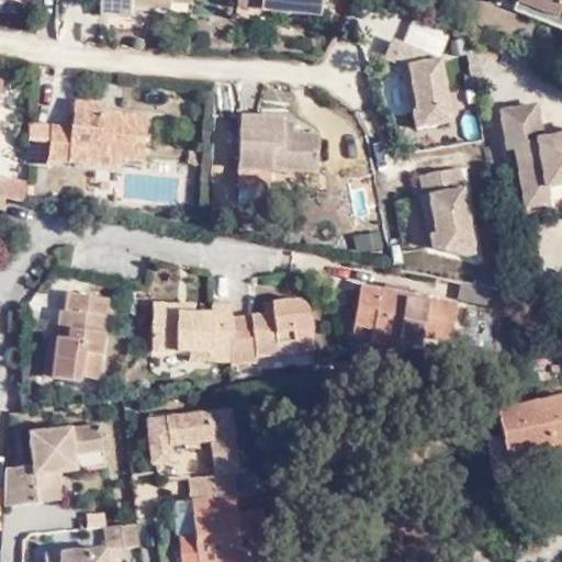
[(321,17),(321,0),(238,0),(238,8),(260,10),(260,12),(321,17)]
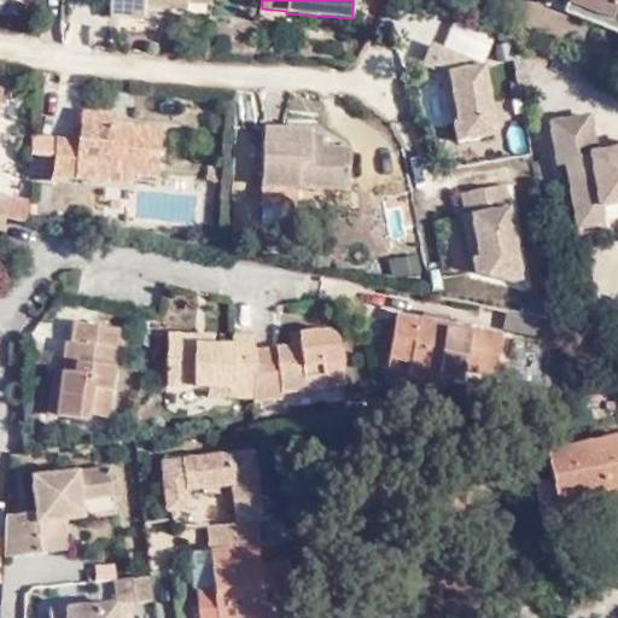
[(617,0),(560,0),(567,3),(617,22),(617,0)]
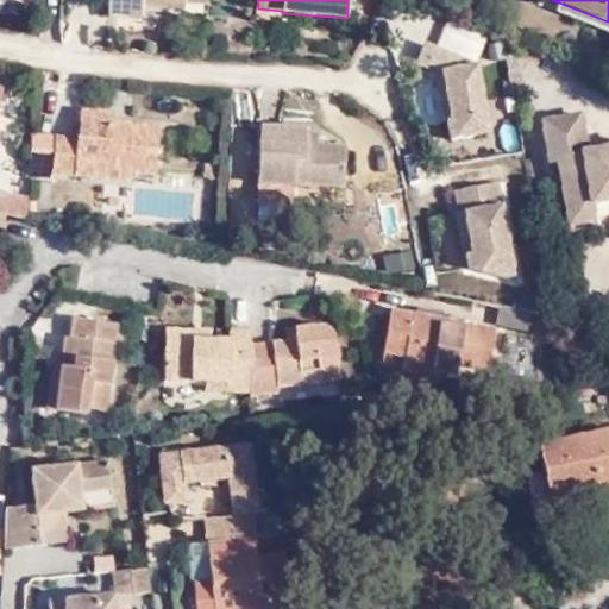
[(556,12),(608,32),(608,22),(559,2),(556,12)]
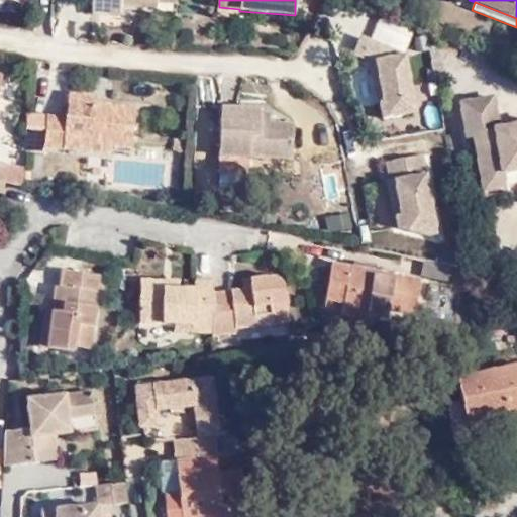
[(120,5),(91,4),(91,14),(119,17),(120,5)]
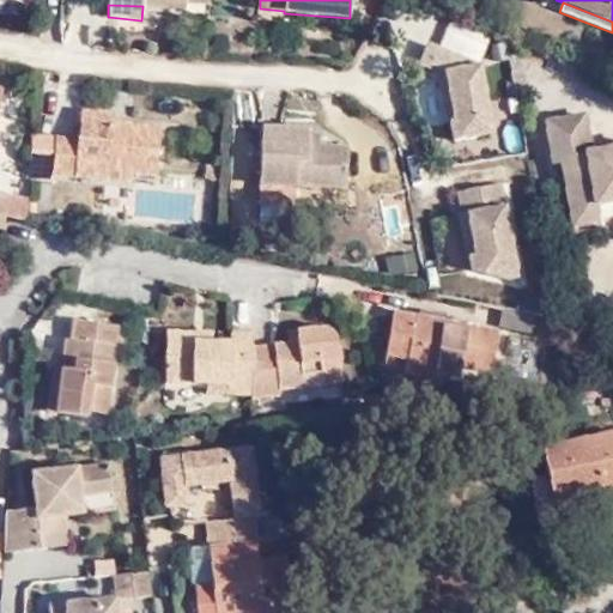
[(492,133),(480,64),(429,43),(419,64),(436,71),(438,86),(447,85),(453,120),(448,120),(451,140),(492,133)]
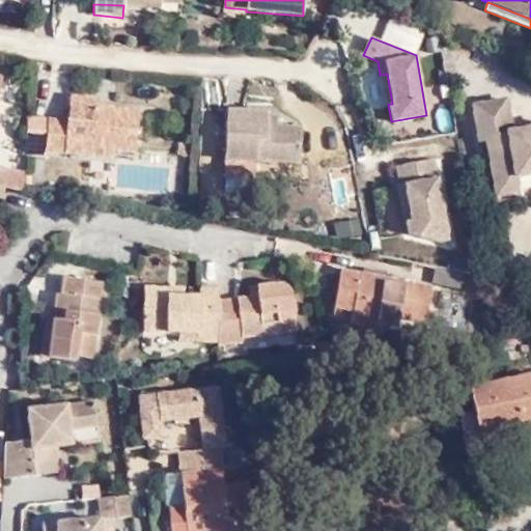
[(522,57),(502,49),(499,57),(519,65),(522,57)]
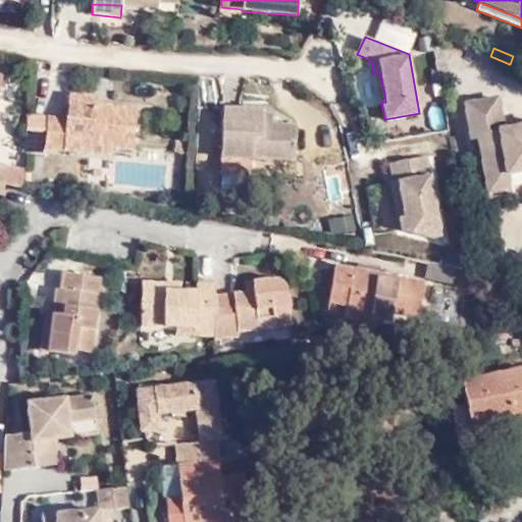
[(385,102),(380,72),(373,73),(378,102),(381,102),(385,102)]
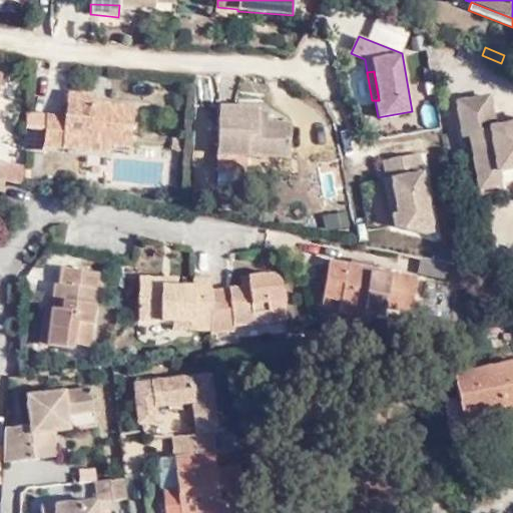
[(42,113),(25,113),(24,150),(42,151),(42,146),(61,148),(62,135),(90,138),(90,143),(108,145),(130,147),(134,105),(103,102),(103,107),(94,106),(94,101),(95,95),(66,92),(64,116),(42,113)]
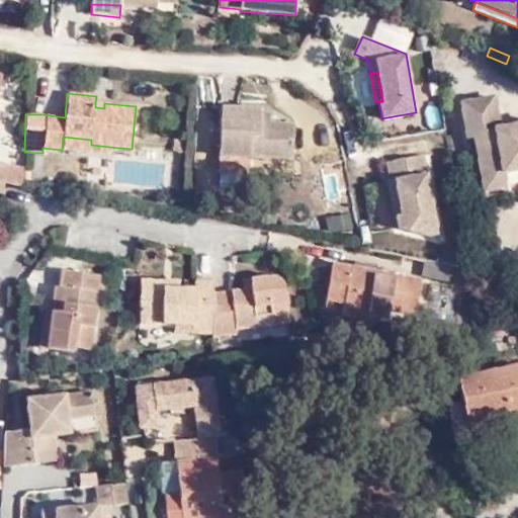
[(517,126),(497,131),(492,100),(459,106),(467,157),(475,156),(481,189),(502,185),(502,190),(517,187),(517,126)]
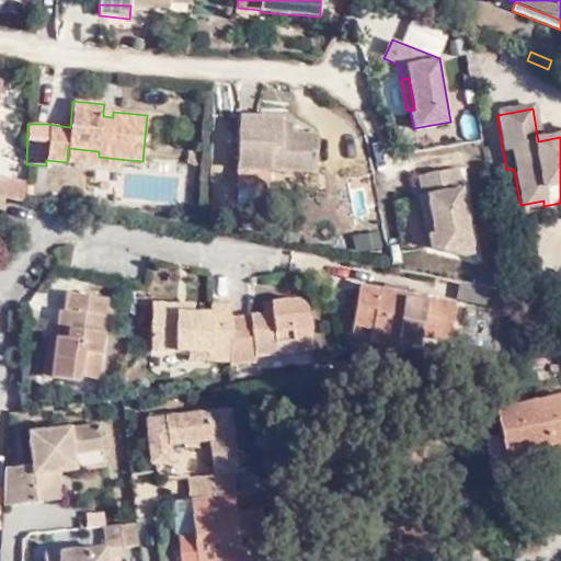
[(279,172),(316,174),(318,135),(293,134),(282,134),(282,121),(282,117),(239,116),(237,170),(236,185),(279,187),(279,172)]
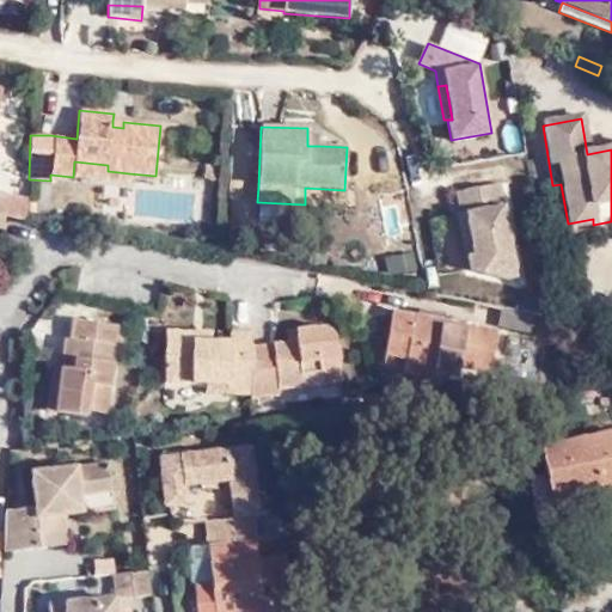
[(319,132),(307,132),(307,146),(319,146),(319,132)]
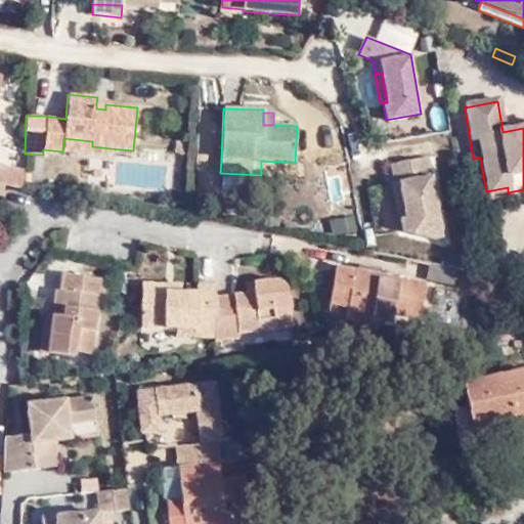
[(63,138),(62,151),(111,158),(111,148),(92,146),(92,141),(63,138)]
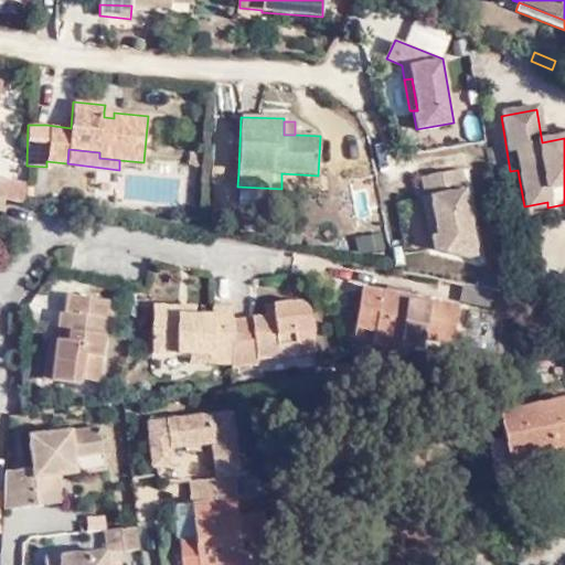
[(189,168),(199,168),(199,158),(189,158),(189,168)]
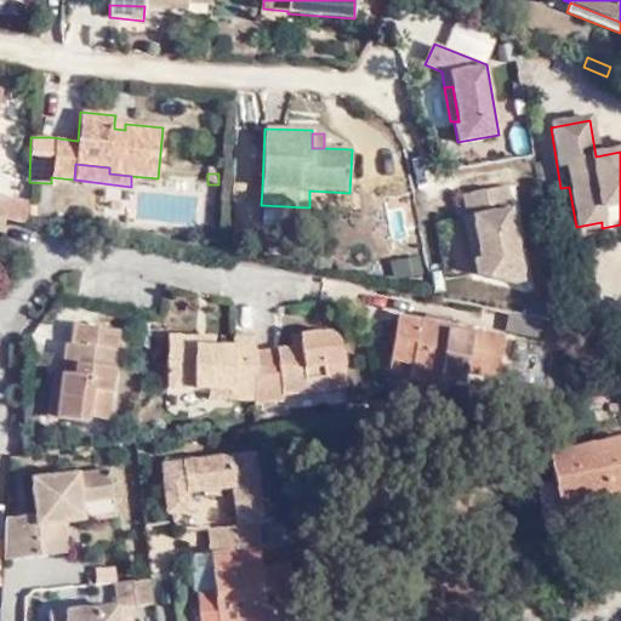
[(477,274),(523,283),(511,206),(508,184),(461,192),(465,216),(472,215),(479,258),(474,260),(477,274)]
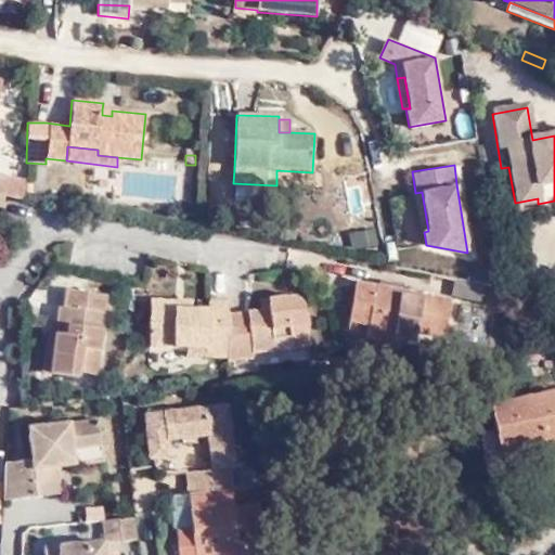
[(0,194),(5,195),(7,195),(23,199),(24,193),(25,180),(0,176),(0,194)]
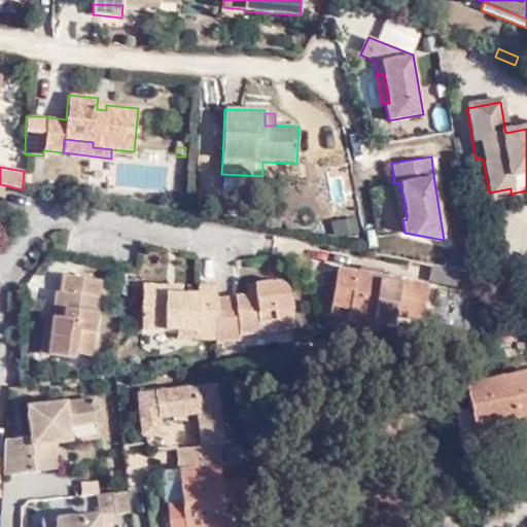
[(402,220),(407,219),(400,182),(394,183),(392,183),(397,220),(402,220)]
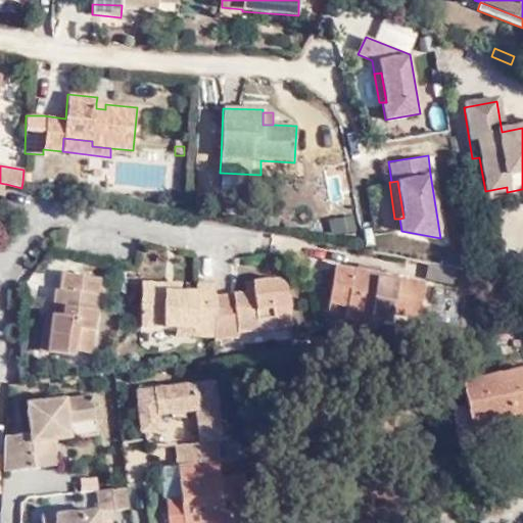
[(507,187),(485,191),(488,210),(510,207),(507,192),(507,187)]
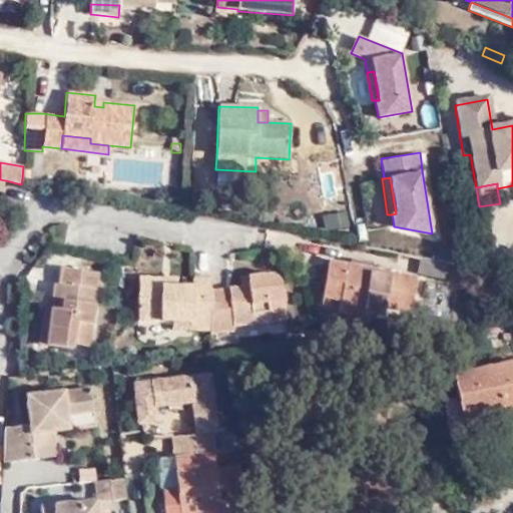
[(340,300),(338,312),(363,318),(364,313),(383,316),(385,308),(409,313),(417,277),(329,260),(322,298),(340,300)]
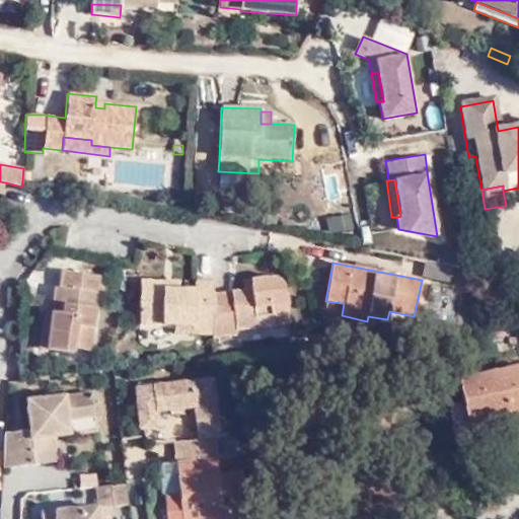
[(52,311),(46,350),(73,354),(74,348),(90,351),(102,276),(62,270),(59,287),(55,287),(52,305),(54,305),(54,311),(52,311)]
